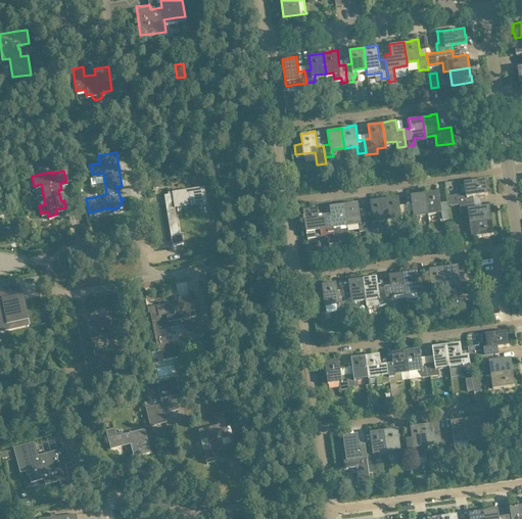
[(459,191),(447,193),(449,203),(459,201),(473,199),(472,193),(487,191),(486,185),(485,185),(484,178),(484,177),(464,180),(461,180),(457,181),(459,191)]
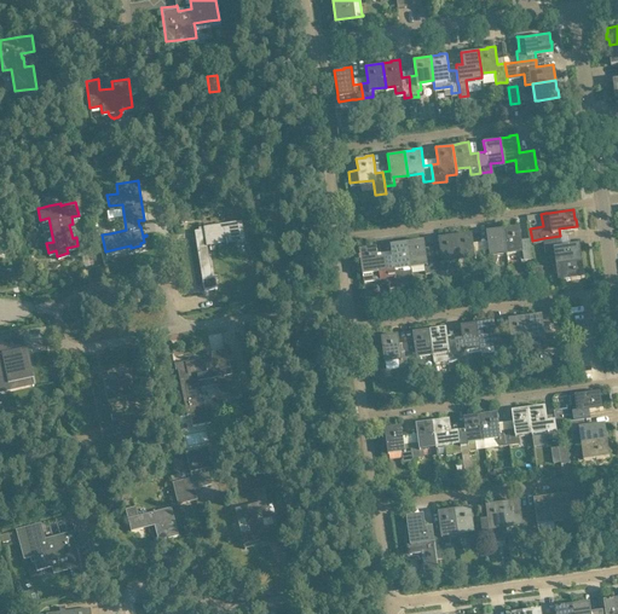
[(197,233),(194,233),(196,244),(197,253),(201,276),(203,288),(215,285),(214,273),(211,273),(206,243),(204,238),(224,235),(224,241),(243,238),(241,218),(214,222),(202,224),(197,225),(197,227),(196,227),(197,233)]
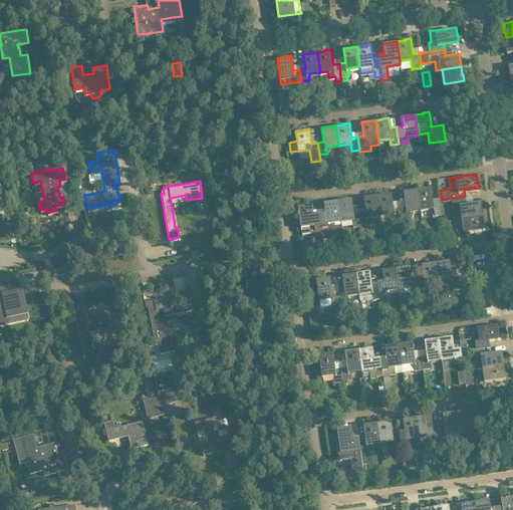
[(425,188),(418,189),(421,209),(431,207),(432,214),(435,213),(442,212),(441,207),(440,200),(439,200),(433,201),(433,198),(431,186),(425,187),(425,188)]
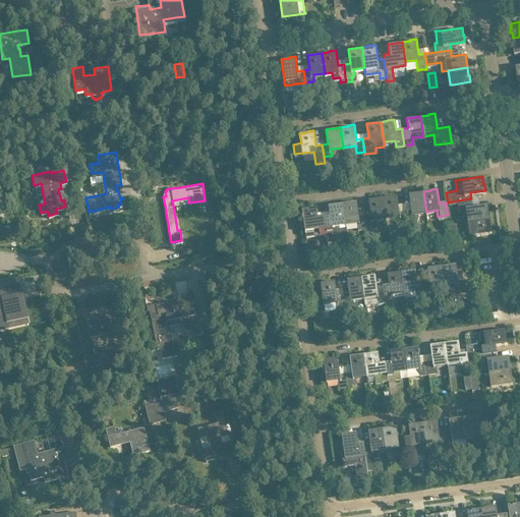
[(411,208),(405,208),(407,221),(414,220),(415,219),(416,219),(418,214),(418,213),(426,212),(423,191),(409,193),(410,200),(411,208)]
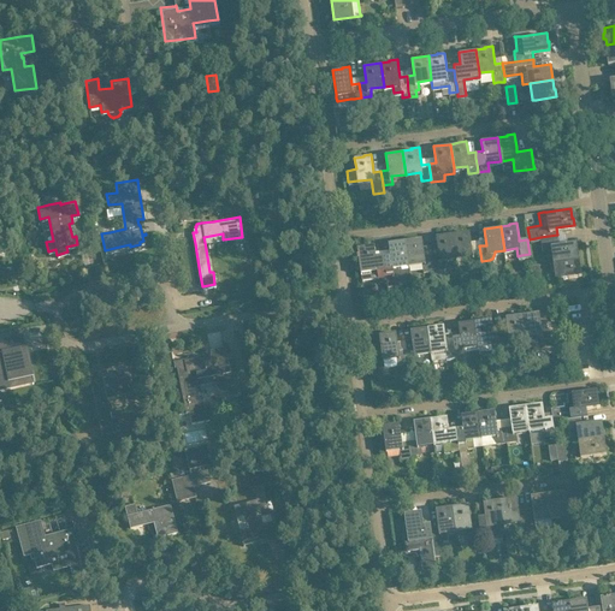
[(462,231),(453,232),(456,256),(469,255),(471,262),(473,262),(474,261),(482,261),(479,245),(472,247),(471,239),(469,229),(461,230),(462,231)]
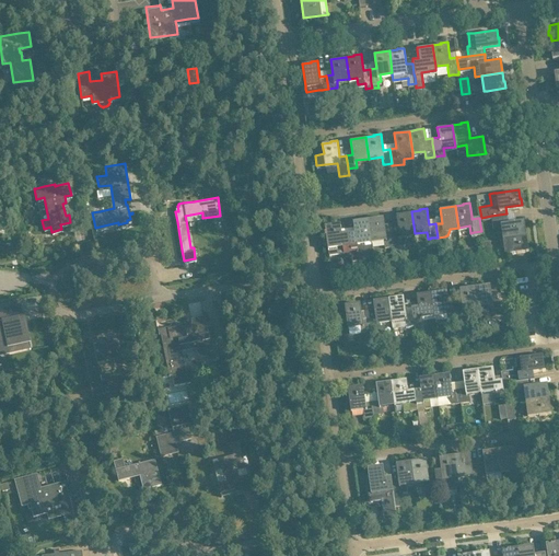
[(398,229),(392,230),(394,244),(400,243),(404,242),(406,234),(415,233),(411,211),(397,213),(396,213),(397,220),(398,229)]
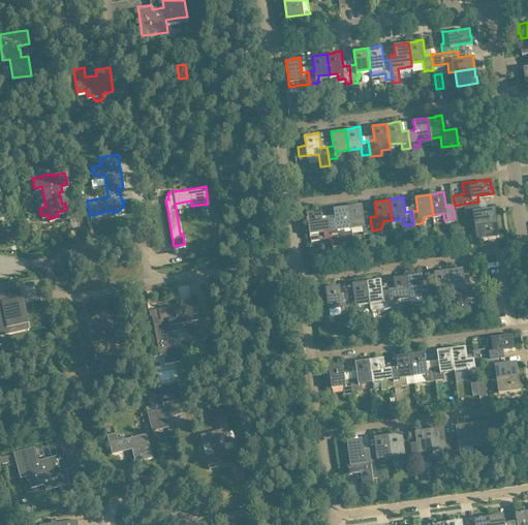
[(478,202),(464,204),(464,205),(465,210),(465,213),(474,212),(475,223),(496,220),(494,207),(494,206),(479,208),(478,202)]
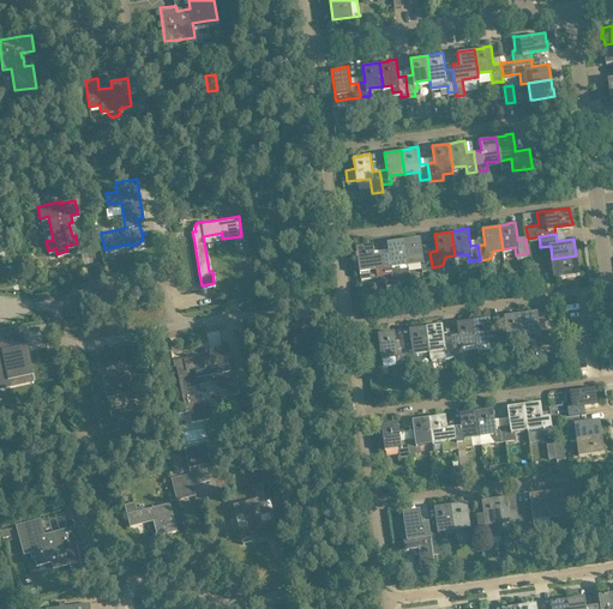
[(413,237),(404,239),(407,263),(421,260),(422,269),(425,267),(428,267),(432,267),(430,252),(422,253),(421,242),(420,235),(413,236),(413,237)]
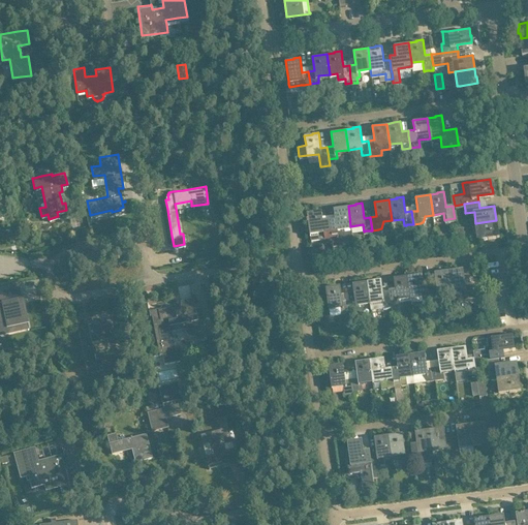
[(335,217),(329,218),(330,223),(331,235),(331,236),(332,238),(333,244),(341,243),(340,240),(340,235),(350,233),(351,233),(350,226),(348,206),(334,208),(334,212),(335,217)]
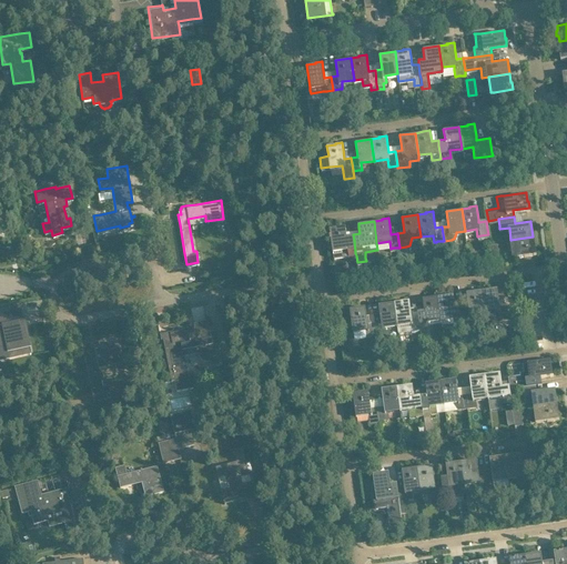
[(330,233),(328,233),(330,235),(331,235),(331,240),(332,247),(332,249),(333,257),(342,255),(348,254),(350,257),(353,257),(356,255),(355,253),(355,252),(354,240),(353,234),(346,235),(345,230),(344,224),(337,224),(337,225),(330,227),(330,228),(330,233)]
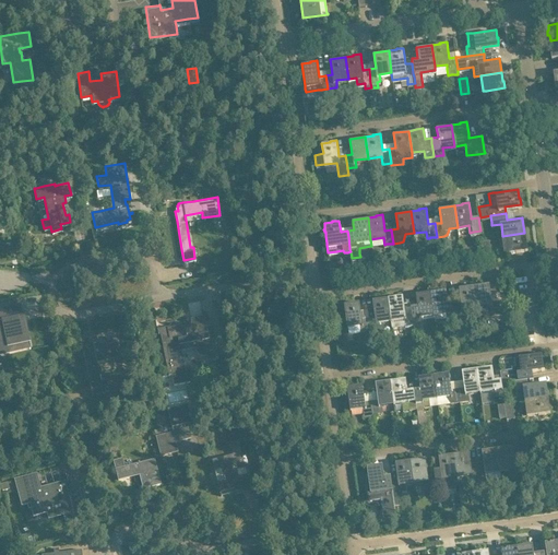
[(524,233),(502,236),(505,250),(505,251),(527,248),(526,240),(525,241),(524,233)]
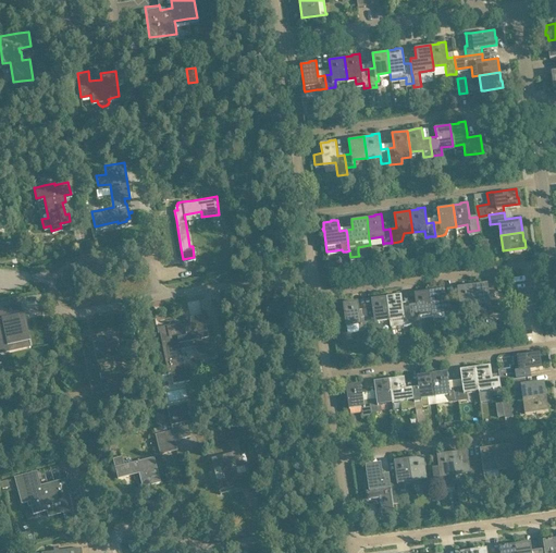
[(482,253),(489,253),(486,236),(480,237),(482,253)]
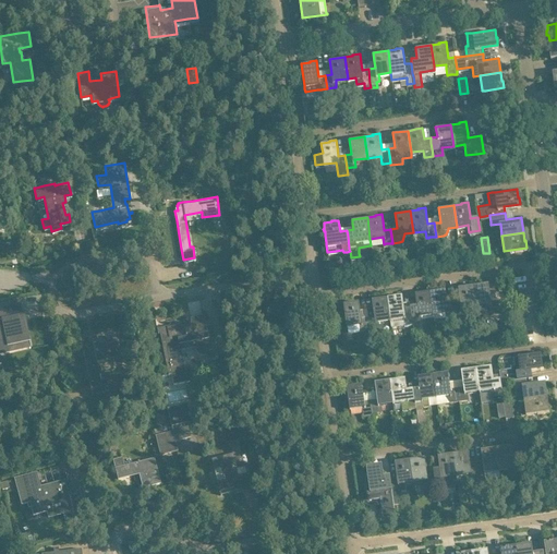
[(481,282),(473,284),(476,306),(477,315),(493,313),(499,312),(497,297),(491,297),(488,281),(481,281),(481,282)]
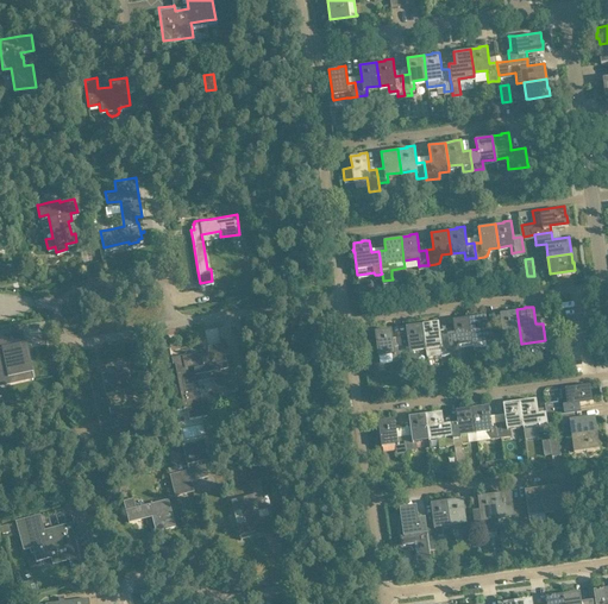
[(502,328),(495,329),(496,337),(497,345),(505,344),(508,344),(507,335),(520,334),(516,309),(501,312),(500,312),(501,321),(501,322),(502,328)]
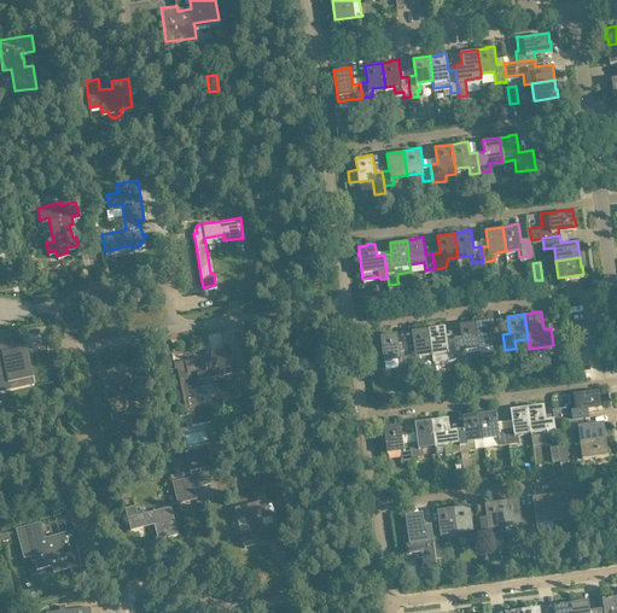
[(485,320),(476,321),(479,345),(493,343),(494,343),(495,351),(498,351),(505,350),(504,342),(502,334),(495,336),(495,330),(494,327),(493,317),(485,319),(485,320)]
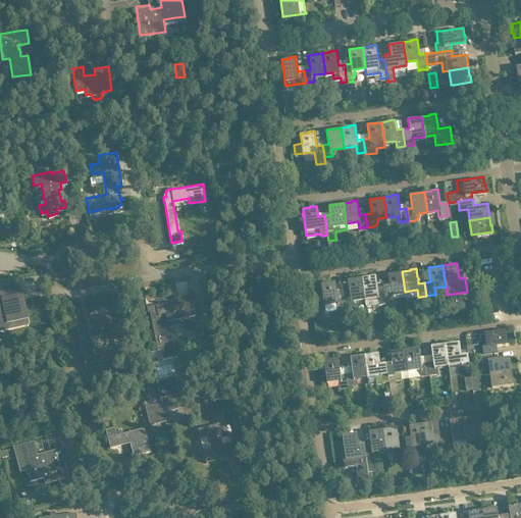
[(389,288),(384,289),(384,295),(385,301),(393,300),(394,300),(396,300),(395,296),(406,294),(405,292),(402,271),(388,273),(387,273),(388,278),(389,282),(389,288)]
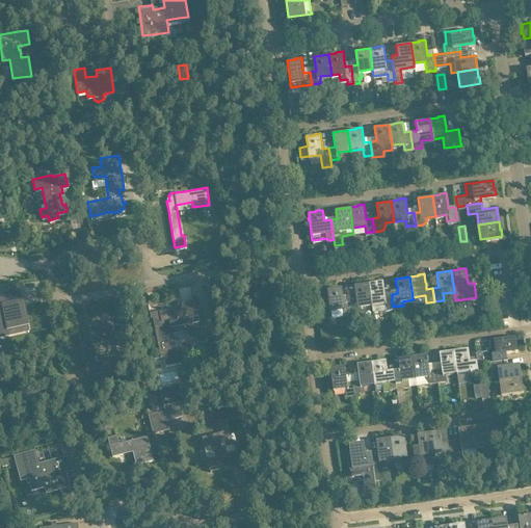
[(376,281),(369,283),(372,302),(373,310),(385,308),(387,308),(393,307),(392,300),(392,294),(386,295),(383,286),(382,280),(376,281)]
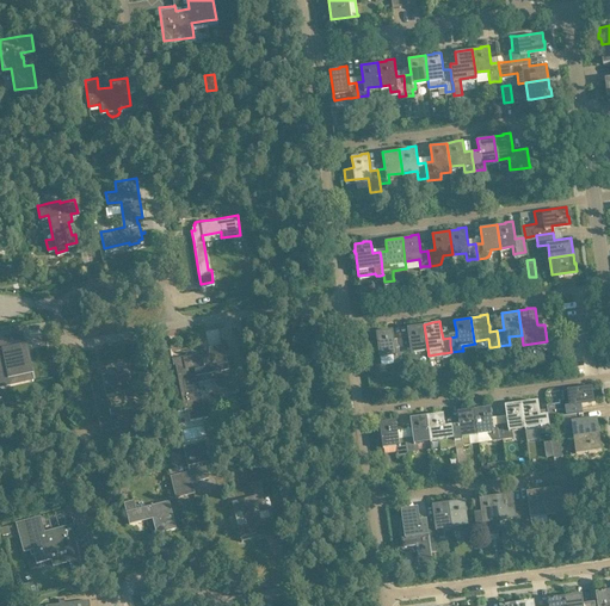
[(410,342),(402,344),(404,351),(405,359),(412,358),(419,357),(418,348),(427,347),(424,325),(407,326),(407,327),(408,334),(410,342)]
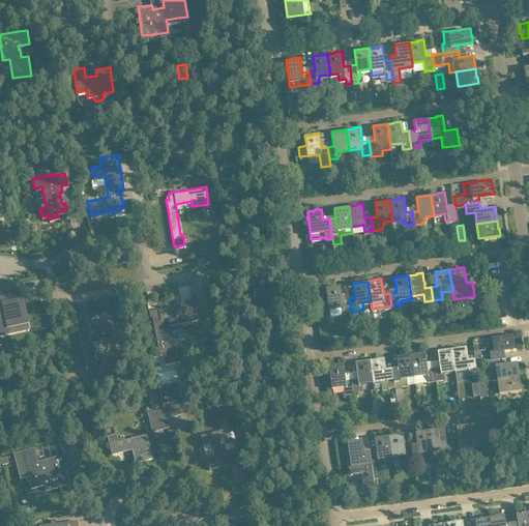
[(326,287),(329,308),(341,305),(342,313),(345,312),(348,312),(351,312),(350,304),(349,298),(343,299),(342,291),(341,284),(334,285),(334,286),(326,287)]
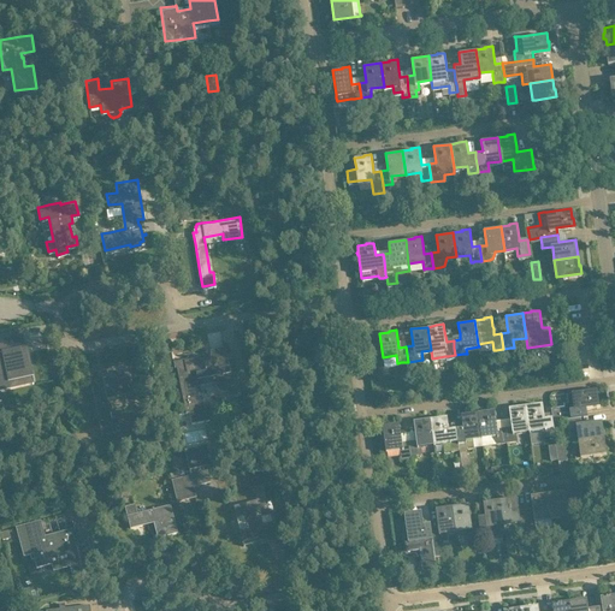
[(0,385),(4,384),(9,383),(7,377),(29,372),(29,373),(30,372),(25,348),(24,349),(21,349),(21,345),(25,344),(25,343),(23,343),(21,332),(18,332),(0,336),(0,385)]
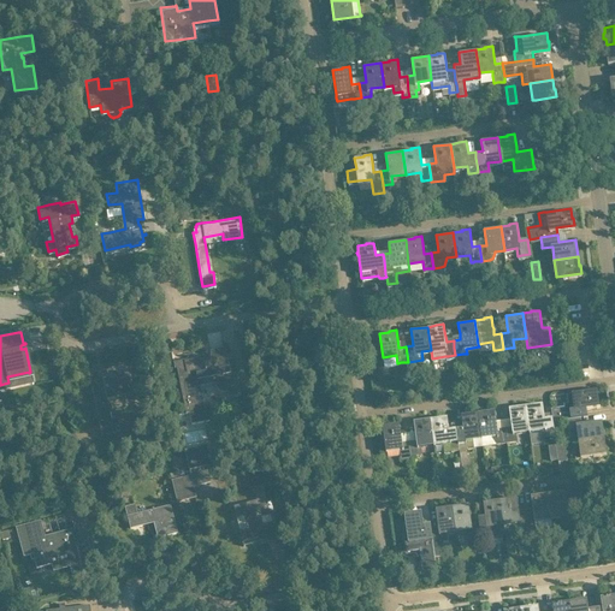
[(183,361),(176,363),(177,374),(181,373),(187,399),(183,401),(184,410),(188,409),(190,421),(208,417),(206,405),(202,405),(197,383),(196,377),(214,373),(214,379),(216,381),(216,383),(217,385),(218,386),(219,387),(222,387),(223,387),(225,387),(226,386),(229,385),(230,384),(230,383),(230,380),(230,378),(230,377),(237,375),(234,356),(226,357),(224,345),(208,348),(210,353),(203,354),(202,354),(200,354),(199,354),(196,355),(195,356),(185,357),(183,359),(183,361)]
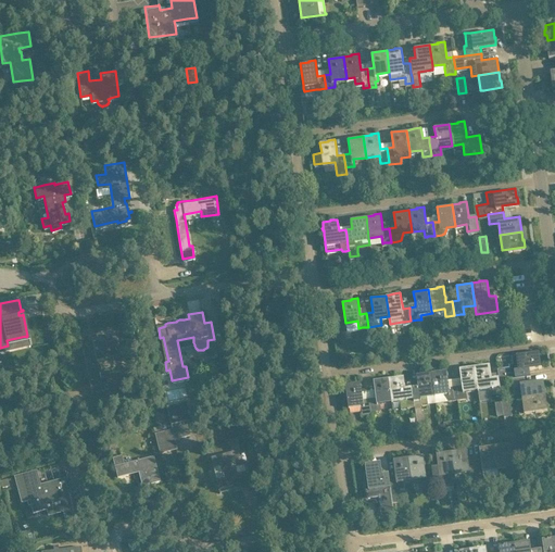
[(92,340),(90,333),(79,336),(79,335),(78,335),(90,390),(108,387),(104,375),(99,376),(96,355),(118,351),(115,334),(96,338),(97,339),(92,340)]
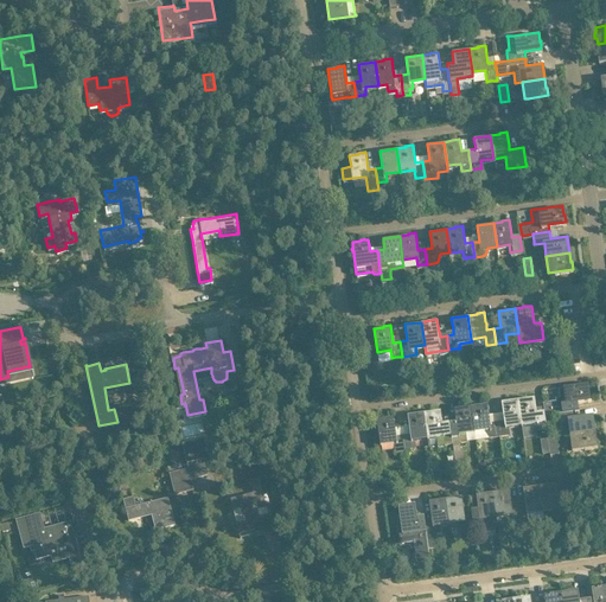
[(556,402),(552,402),(553,410),(556,410),(560,410),(562,409),(574,408),(573,401),(578,399),(591,398),(589,390),(588,391),(587,382),(580,382),(563,385),(560,385),(561,394),(556,395),(556,402)]
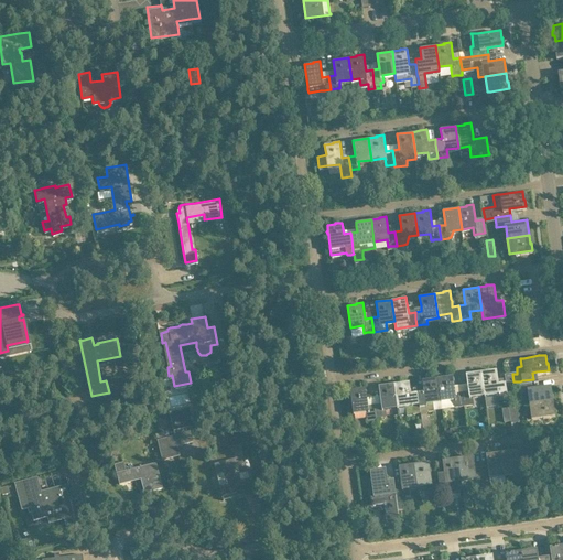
[(489,369),(482,370),(485,394),(497,392),(497,398),(500,398),(508,397),(507,391),(506,383),(505,383),(498,384),(497,376),(496,367),(489,368),(489,369)]
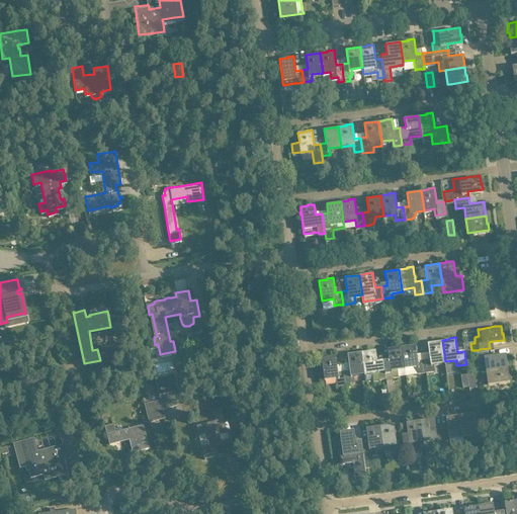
[(430,356),(424,357),(426,369),(434,368),(433,363),(445,361),(442,340),(428,342),(429,349),(429,350),(430,356)]
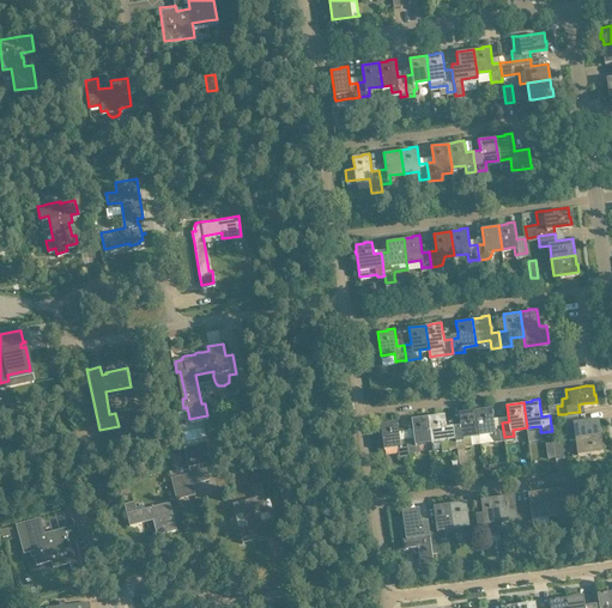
[(485,408),(476,409),(479,435),(489,433),(494,439),(496,438),(504,437),(502,423),(495,424),(494,415),(492,406),(484,407),(485,408)]
